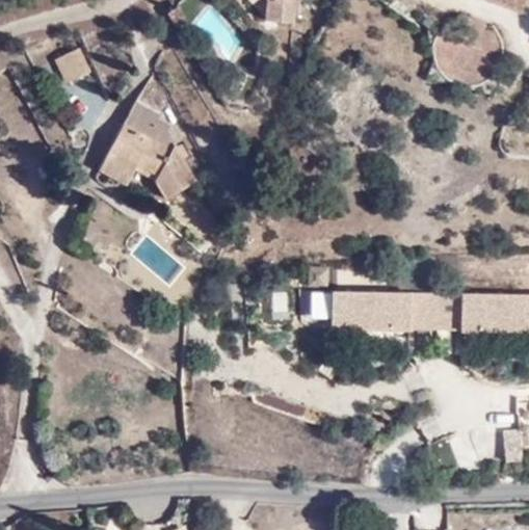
[(80,0),(83,8),(110,0),(65,0),(80,0)]
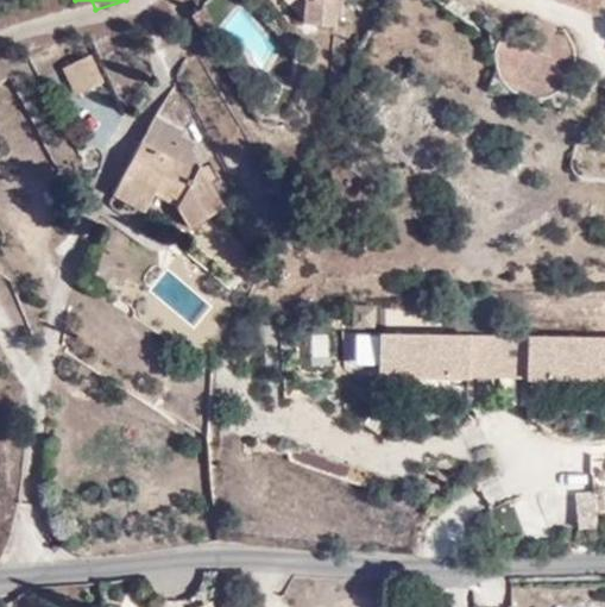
[(304,0),(303,20),(339,25),(340,0),(304,0)]
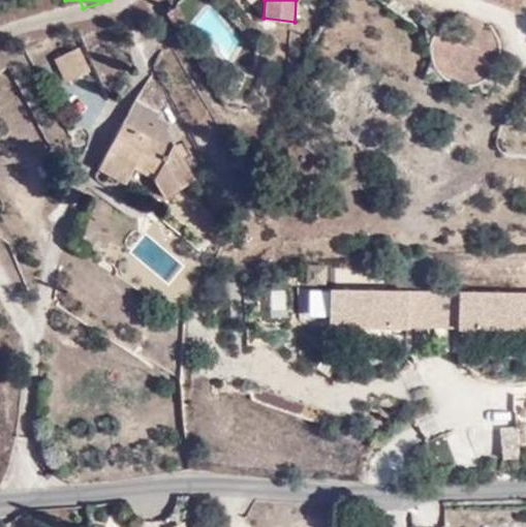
[(212,1),(193,18),(225,54),(244,37),(212,1)]
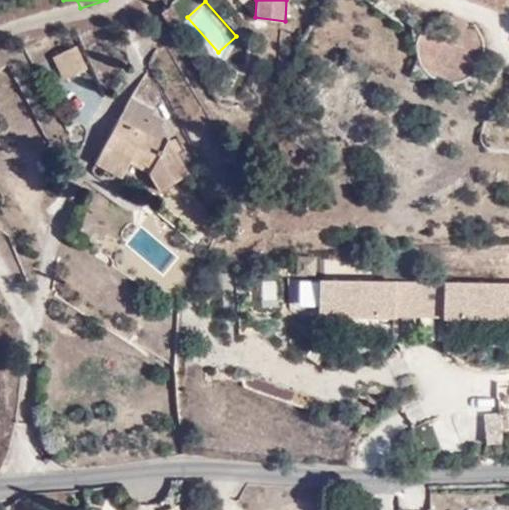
[(93,67),(81,45),(56,57),(69,81),(93,67)]
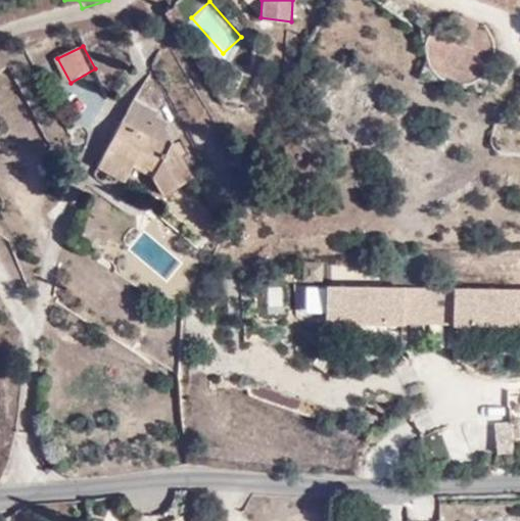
[(134,96),(132,100),(131,100),(120,123),(108,144),(98,160),(125,176),(129,178),(136,166),(150,173),(151,175),(157,190),(159,189),(163,195),(188,181),(180,152),(183,150),(179,139),(177,139),(171,119),(167,116),(159,113),(166,96),(150,68),(134,96)]
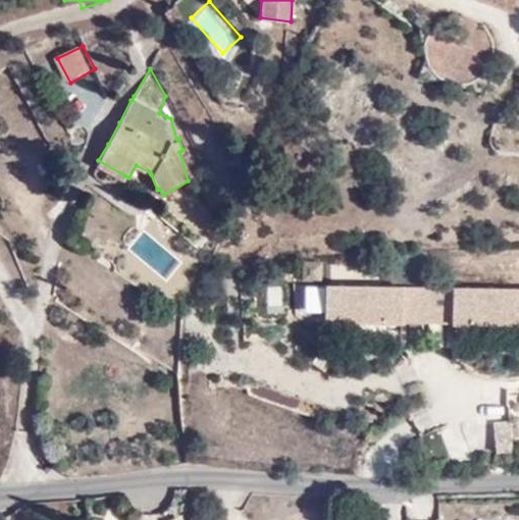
[(269,284),(269,312),(283,312),(283,286),(269,284)]
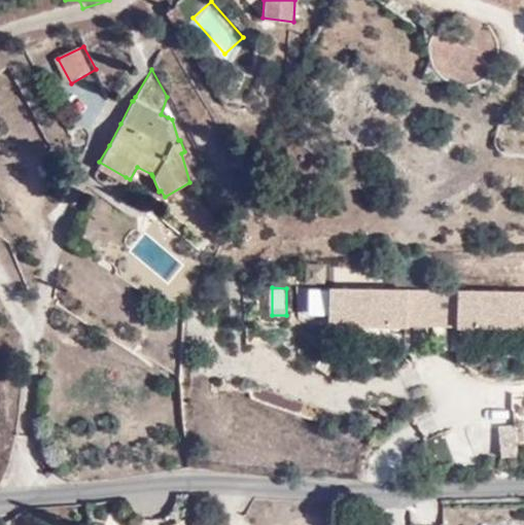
[(325,316),(326,289),(308,288),(307,316),(325,316)]
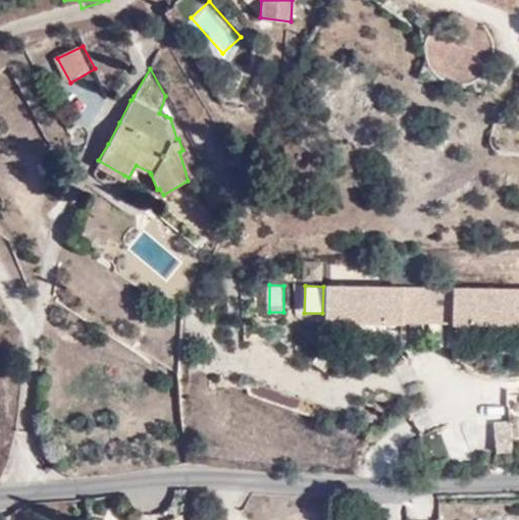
[(452,323),(452,286),(324,288),(324,324),(452,323)]
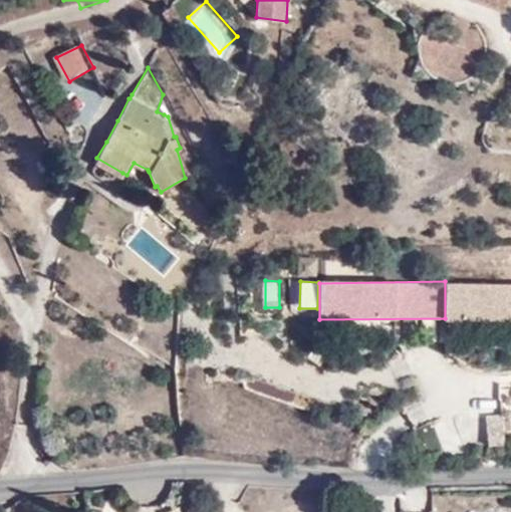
[(510,283),(446,284),(447,321),(510,320),(510,283)]
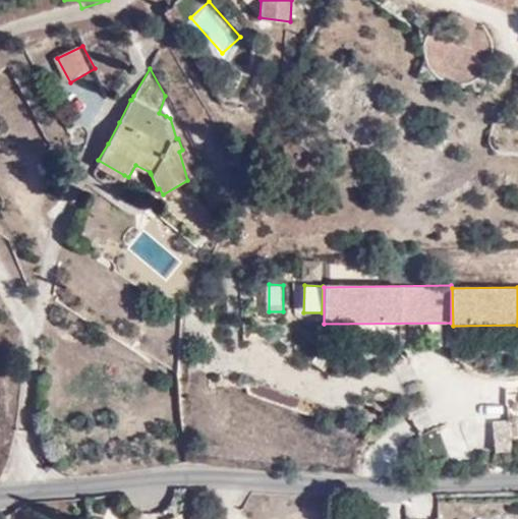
[(495,453),(512,453),(512,417),(495,417),(495,453)]
